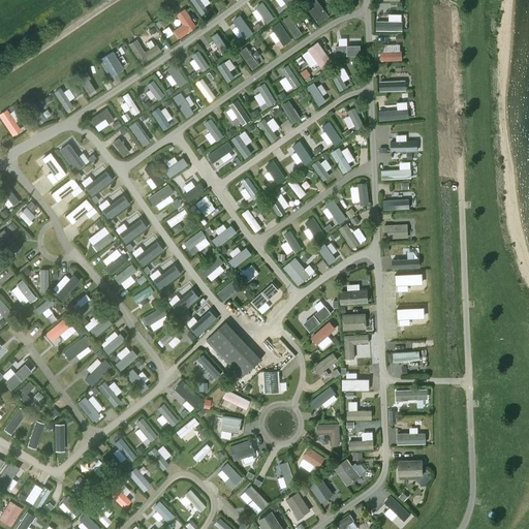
[(199,0),(190,0),(201,17),(209,12),(199,0)]
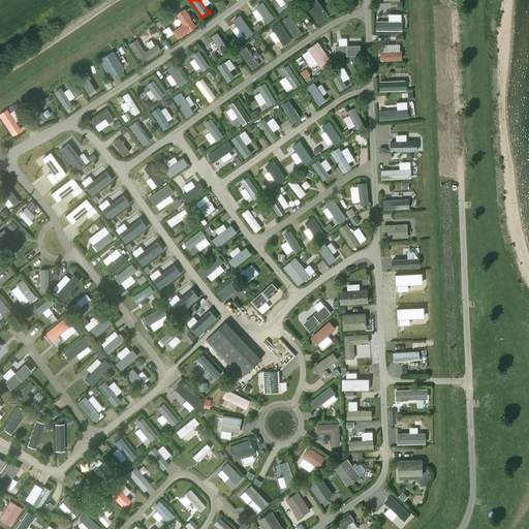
[(330,18),(316,0),(307,0),(303,3),(319,25),(330,18)]
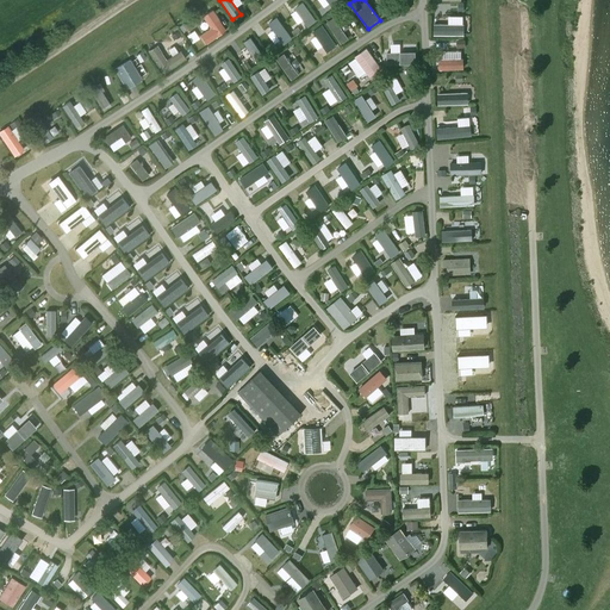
[(317,23),(303,4),(294,10),(307,29),(317,23)]
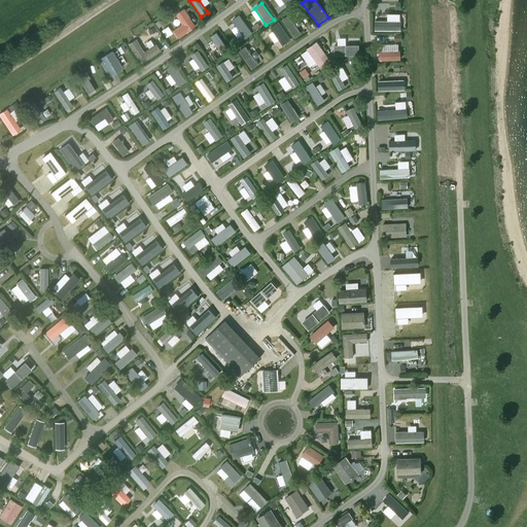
[(196,27),(182,8),(174,14),(181,26),(172,32),(177,39),(196,27)]
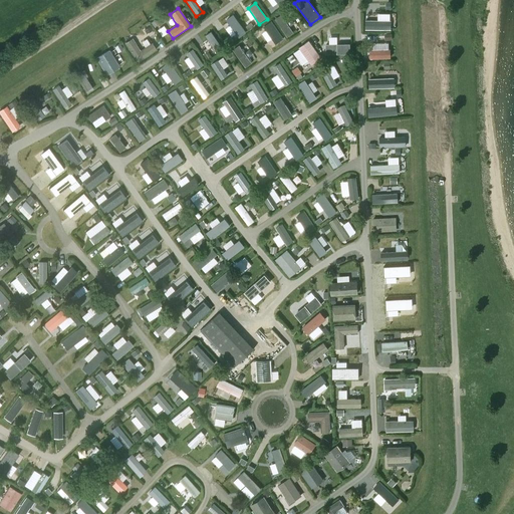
[(233,15),(226,20),(239,39),(246,33),(233,15)]
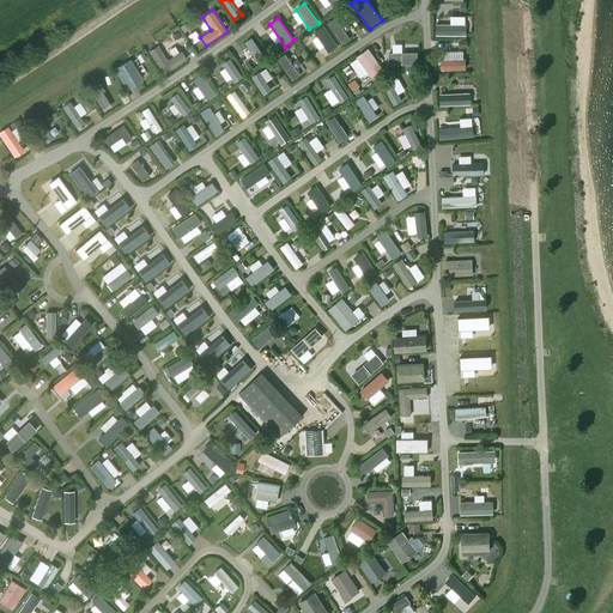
[(350,41),(337,19),(328,24),(343,46),(350,41)]
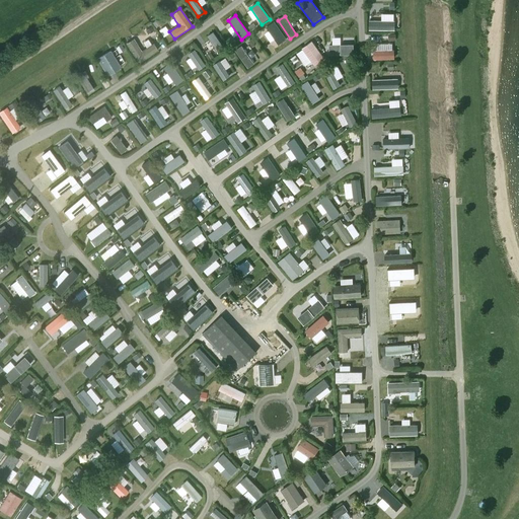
[(394,21),(369,21),(369,31),(395,31),(394,21)]
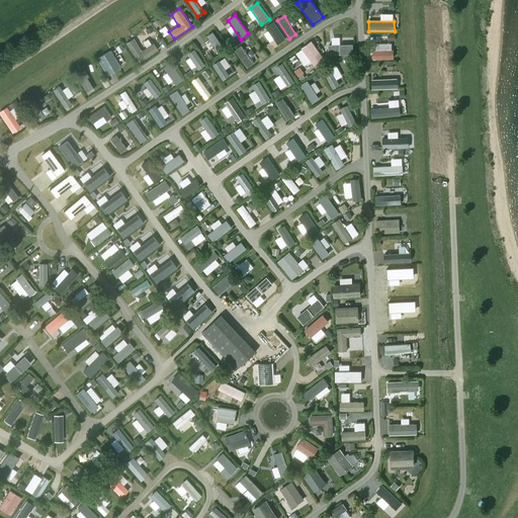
[(285,39),(273,22),(265,27),(278,46),(285,39)]
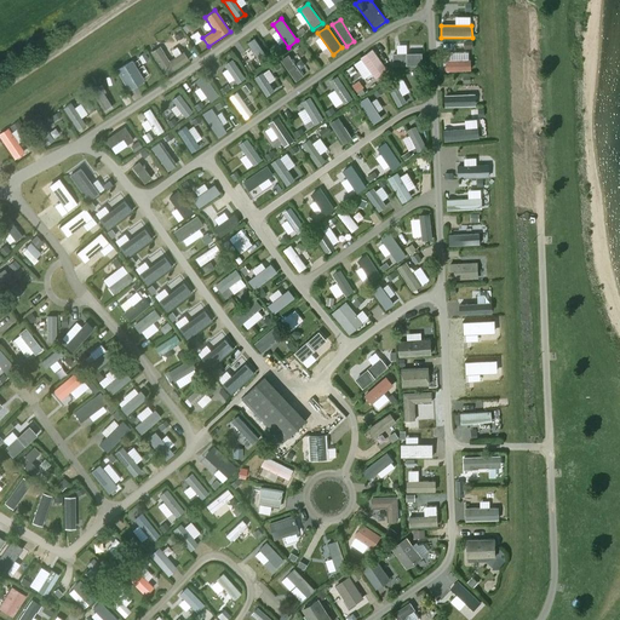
[(268,59),(254,39),(247,44),(262,64),(268,59)]
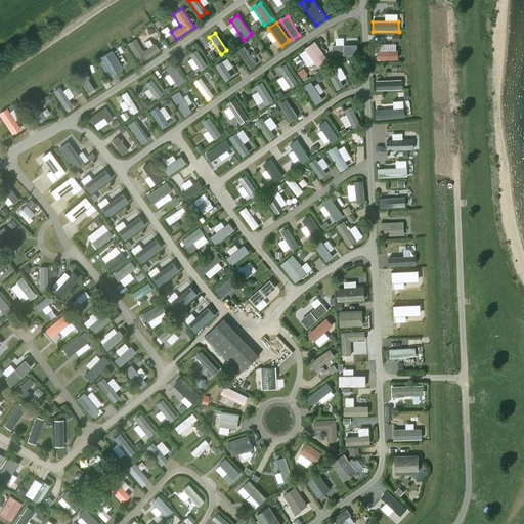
[(134,40),(127,45),(140,64),(159,51),(154,45),(142,52),(134,40)]
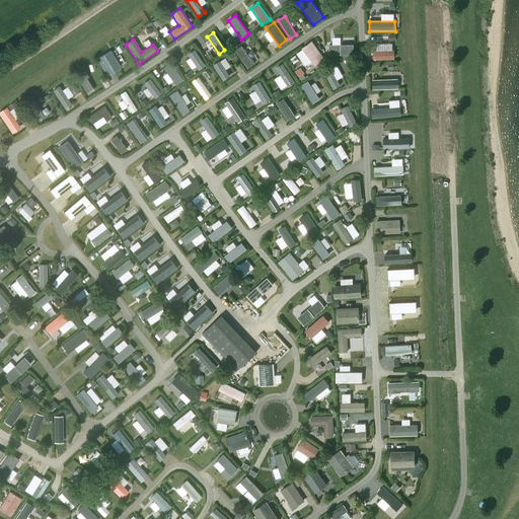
[(256,46),(251,40),(247,42),(252,48),(256,46)]
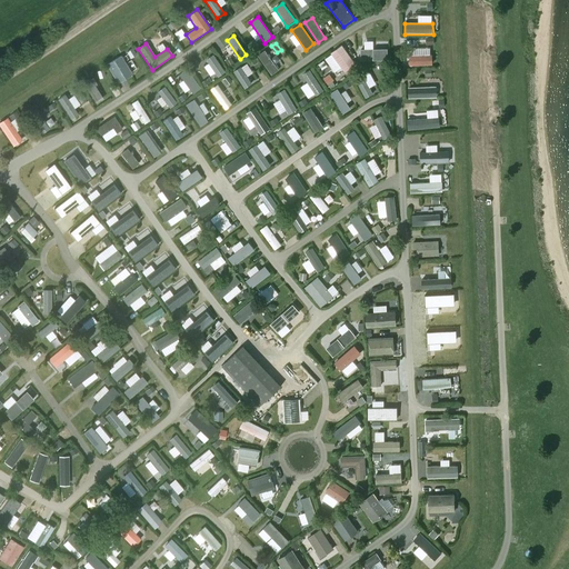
[(356,66),(342,47),(331,53),(345,73),(356,66)]
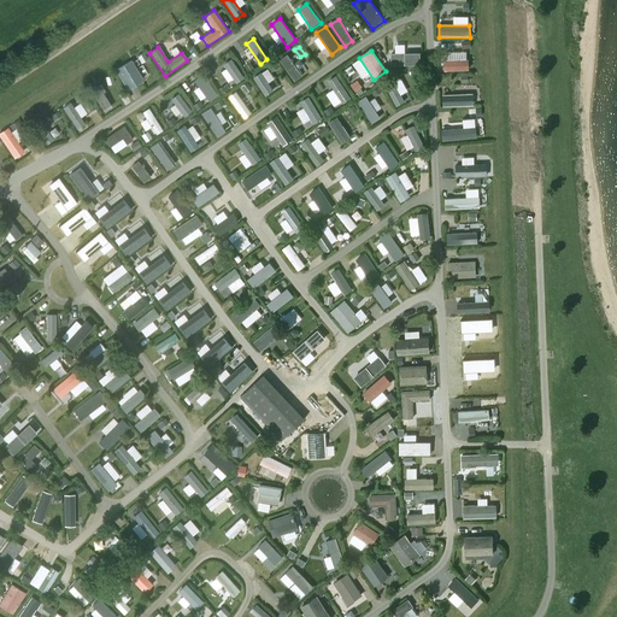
[(419,54),(391,54),(391,66),(421,66),(419,54)]
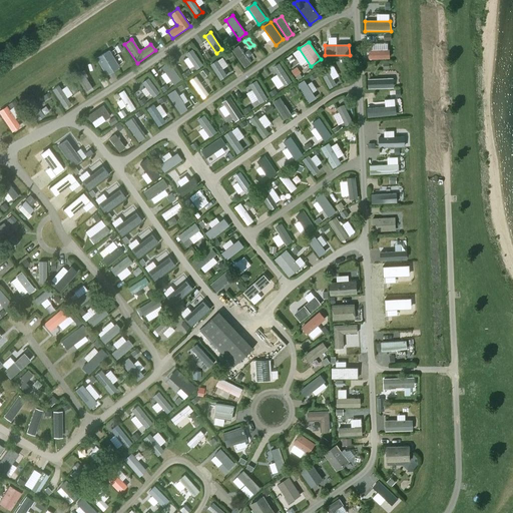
[(251,64),(238,46),(232,51),(244,68),(251,64)]
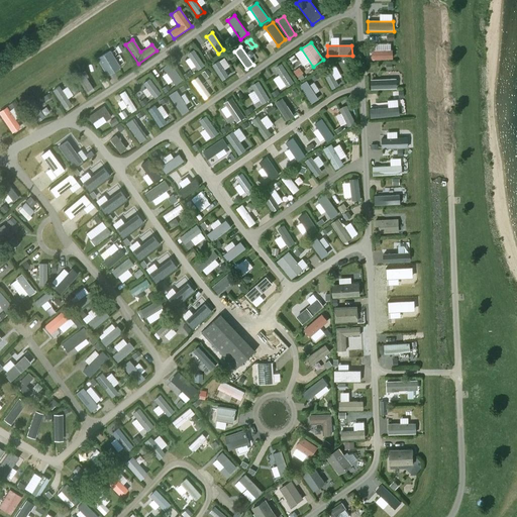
[(205,66),(194,50),(187,55),(198,71),(205,66)]
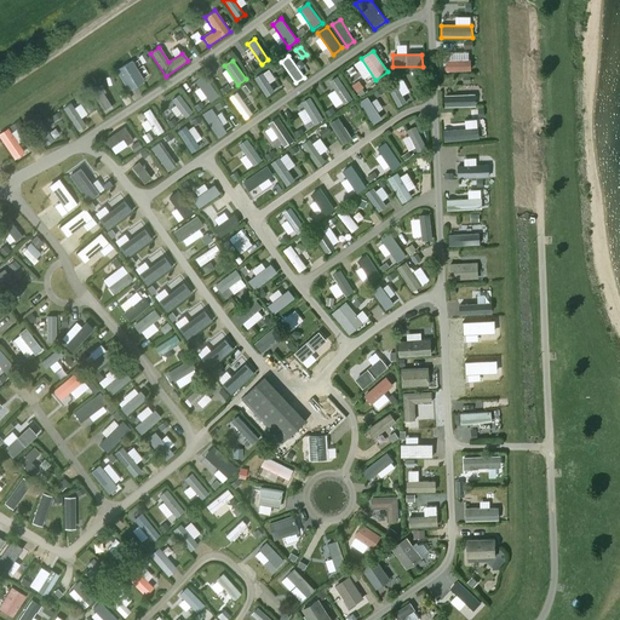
[(470,61),(446,61),(446,73),(471,72),(470,61)]
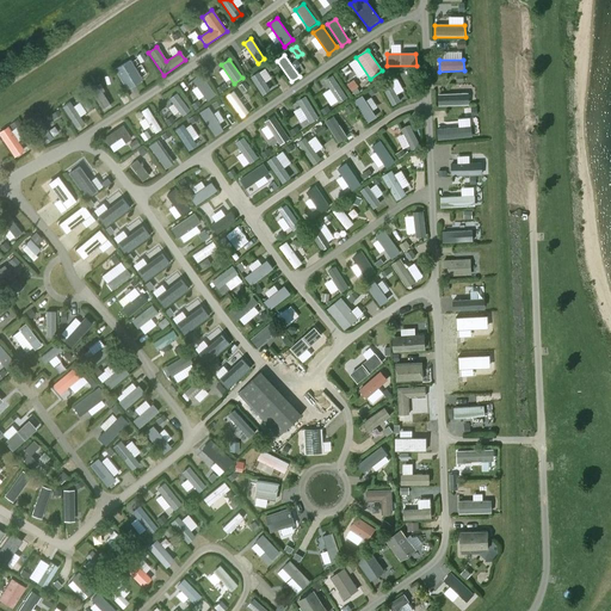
[(129,61),(113,71),(125,91),(142,80),(129,61)]
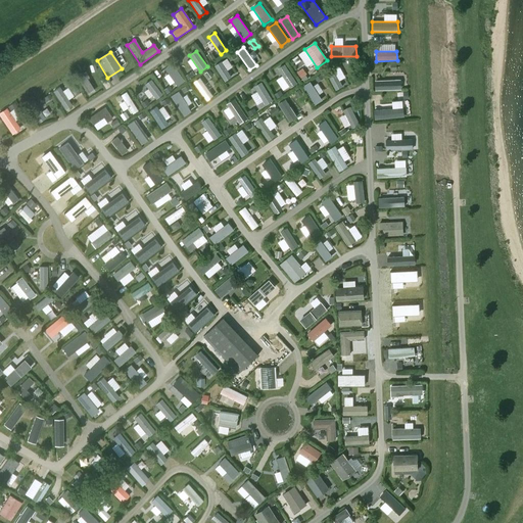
[(216,58),(212,53),(206,56),(210,62),(216,58)]
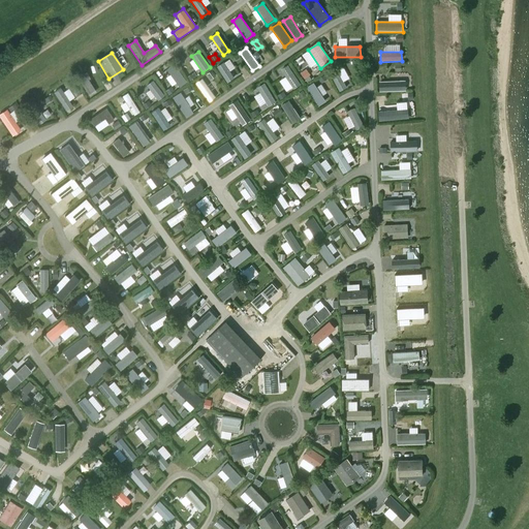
[(302,54),(296,58),(302,68),(308,65),(302,54)]
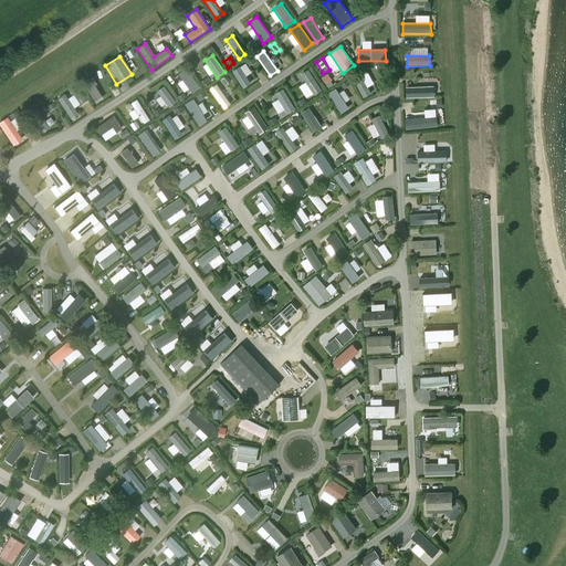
[(250,84),(240,67),(232,72),(243,90),(250,84)]
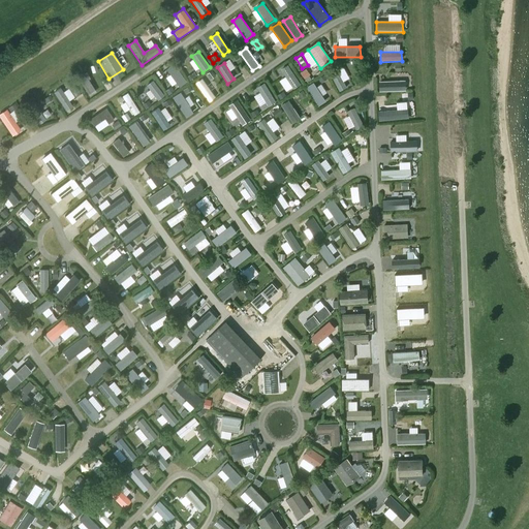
[(186,83),(174,65),(165,70),(179,88),(186,83)]
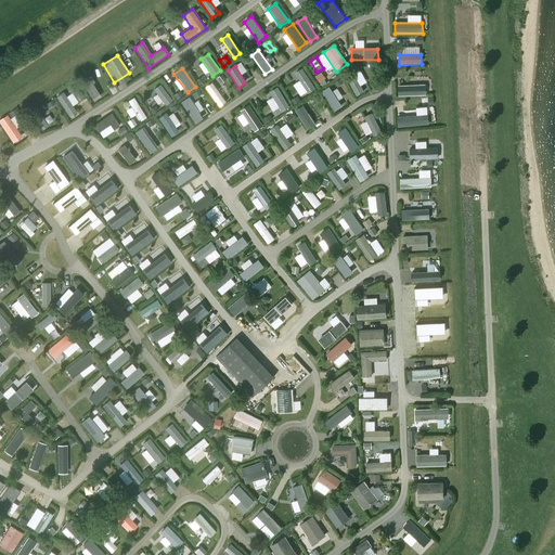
[(315,89),(302,69),(295,74),(308,94),(315,89)]
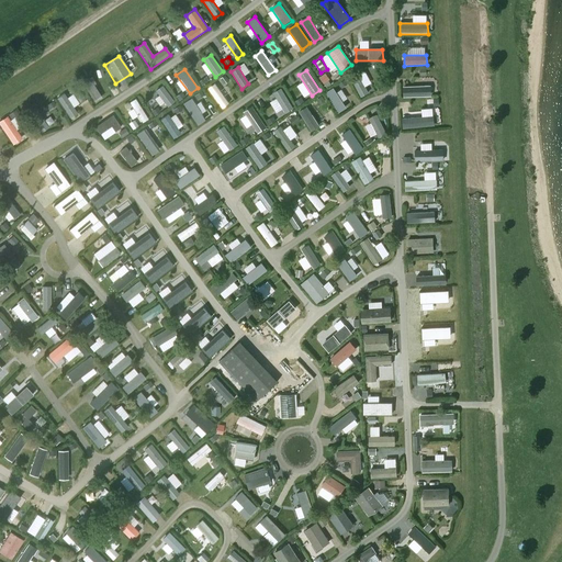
[(361,98),(369,93),(358,72),(349,77),(361,98)]
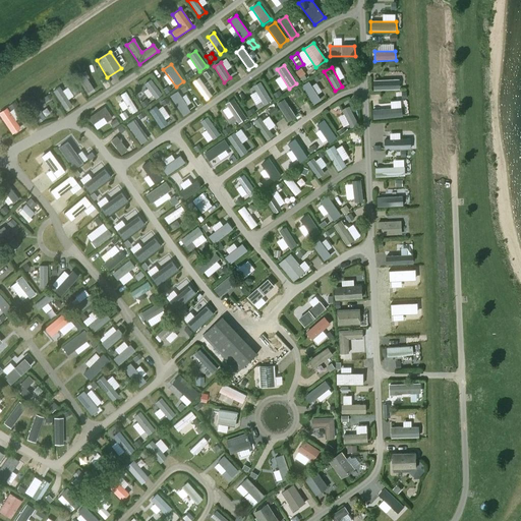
[(306,74),(301,68),(295,72),(300,78),(306,74)]
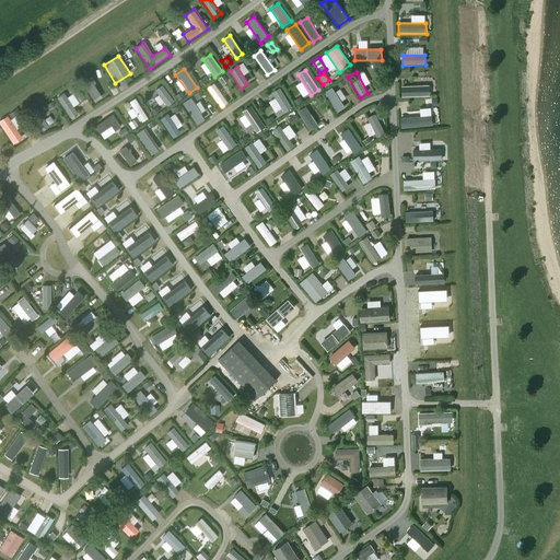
[(229,81),(224,74),(219,79),(223,85),(229,81)]
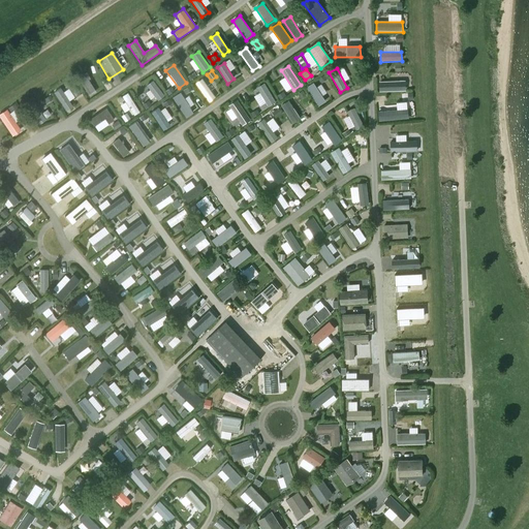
[(90,97),(96,93),(84,73),(78,78),(90,97)]
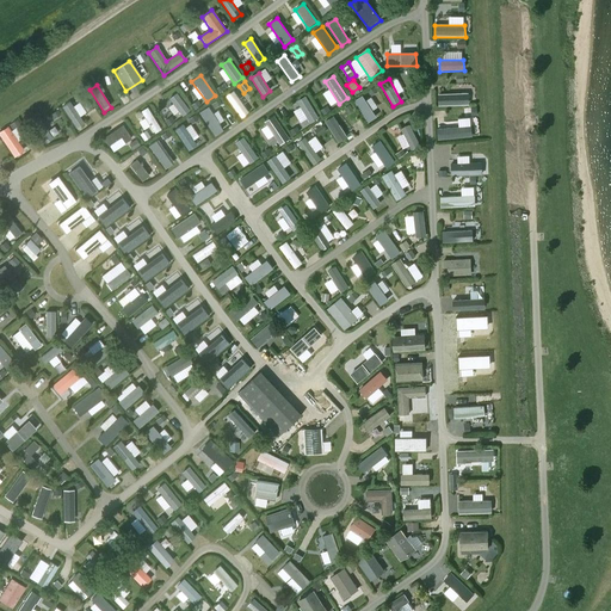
[(226,90),(222,85),(216,90),(218,94),(226,90)]
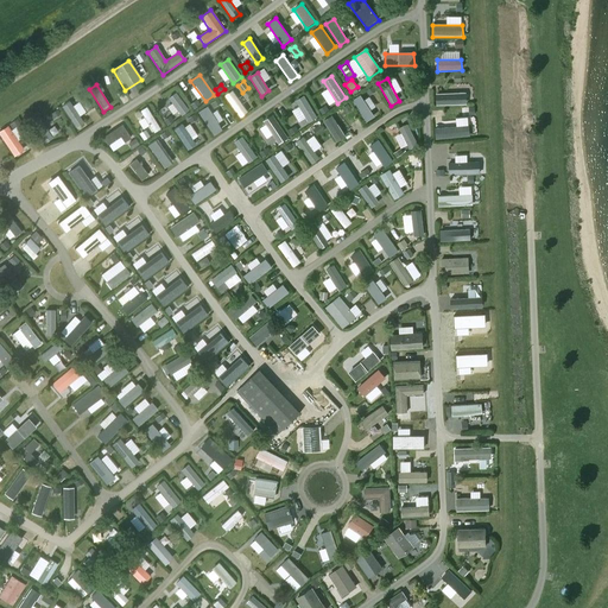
[(248,113),(233,90),(225,97),(240,118),(248,113)]
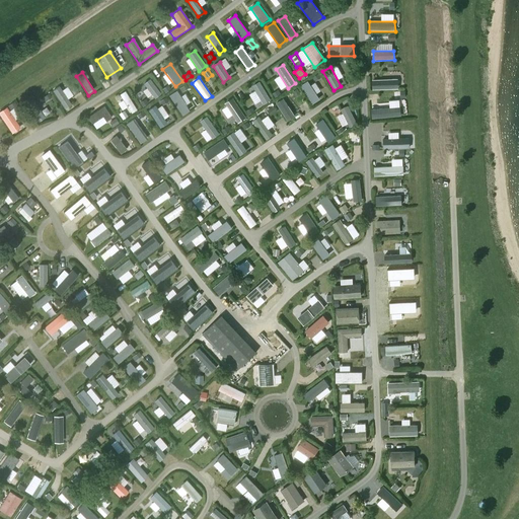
[(161,94),(150,80),(143,84),(154,99),(161,94)]
